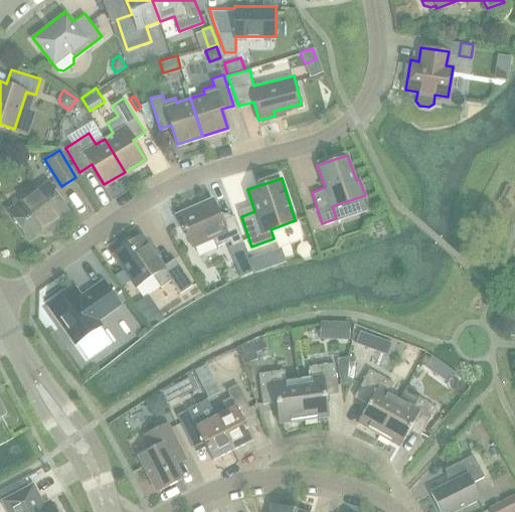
[(8,210),(28,238),(67,210),(47,182),(8,210)]
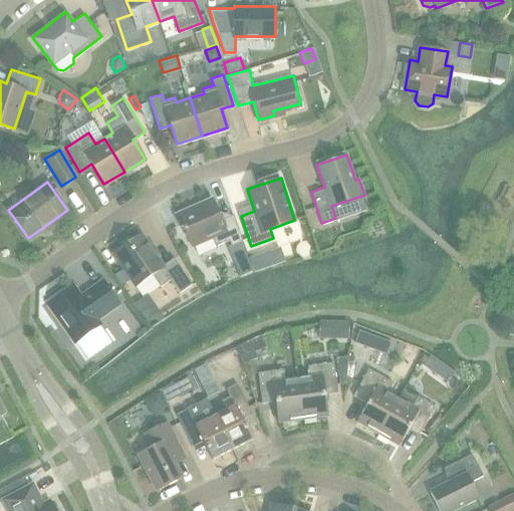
[(212,197),(176,213),(183,229),(185,229),(192,245),(212,236),(216,245),(229,239),(231,245),(243,240),(232,214),(220,219),(212,197)]
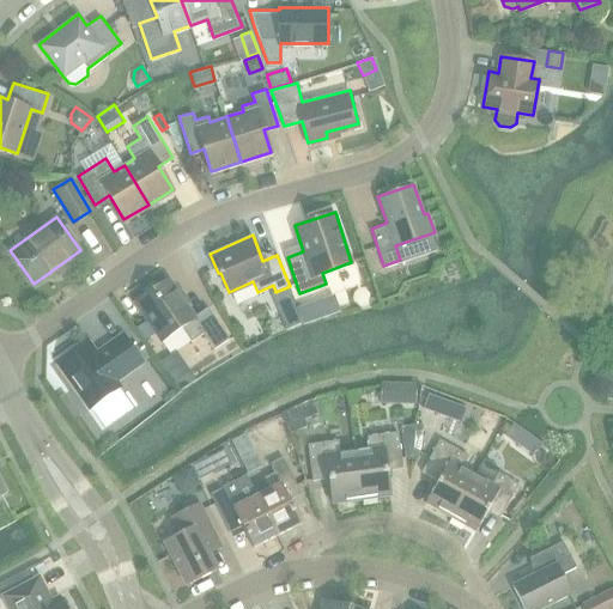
[(194,315),(169,278),(134,300),(161,339),(181,326),(190,340),(202,332),(213,347),(229,338),(207,305),(194,315)]
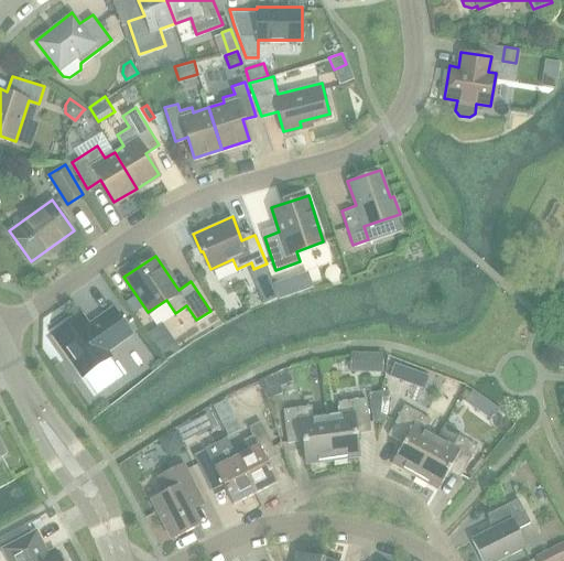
[(286,276),(272,281),(278,295),(279,297),(285,294),(292,291),(286,276)]
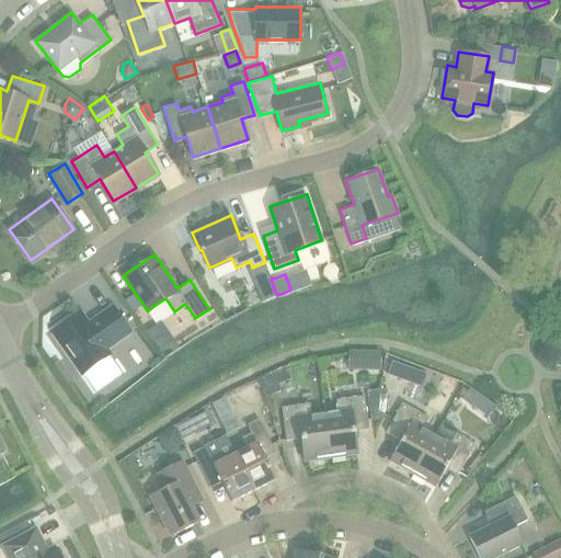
[(271,279),(256,284),(262,299),(276,294),(271,280),(271,279)]
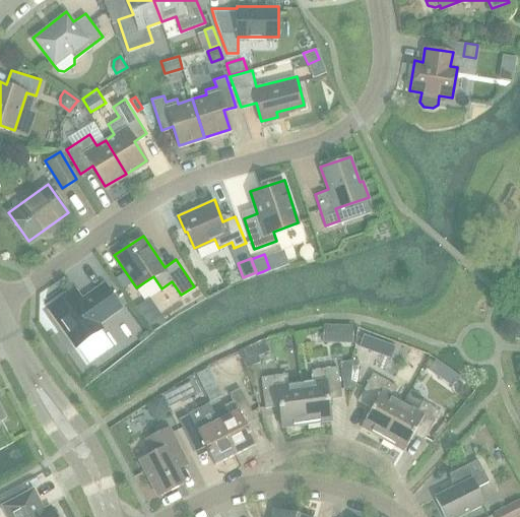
[(75,289),(49,308),(75,345),(102,327),(99,322),(120,306),(104,282),(81,299),(75,289)]
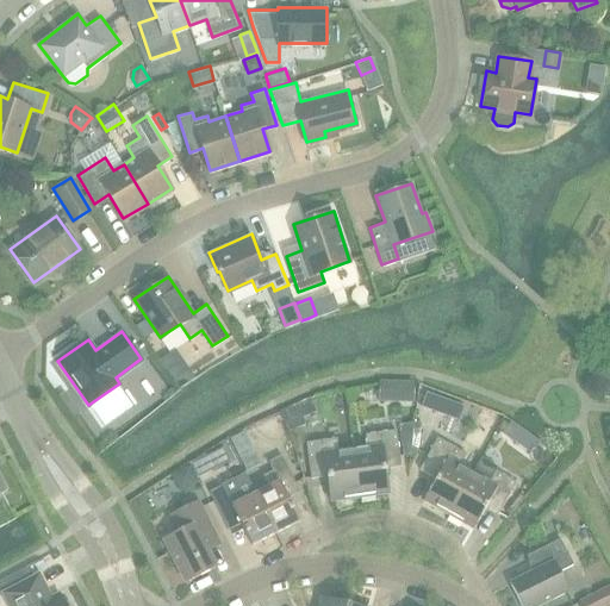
[(185,361),(169,372),(178,385),(194,374),(185,361)]
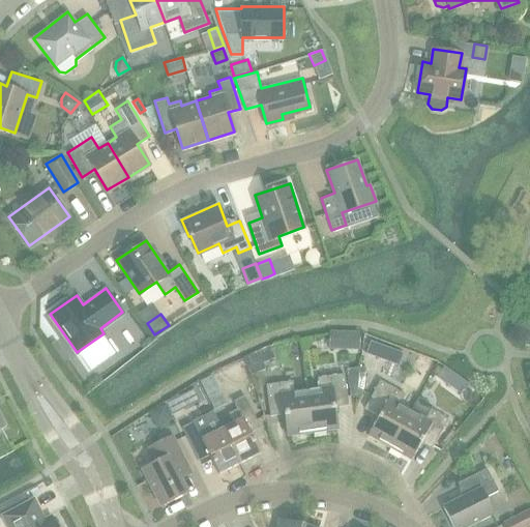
[(345,346),(359,346),(359,331),(345,331),(345,346)]
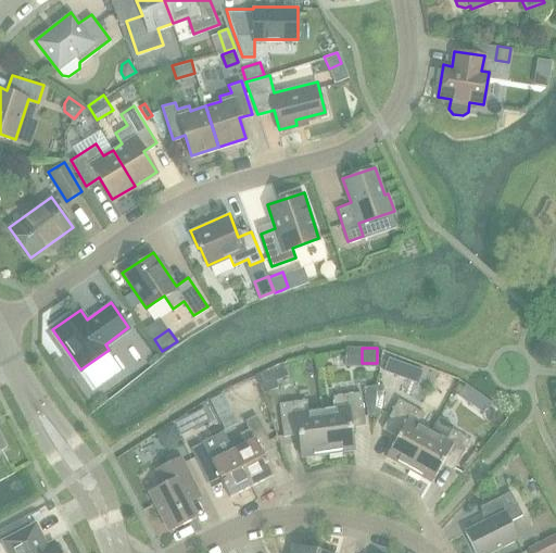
[(59,355),(53,360),(67,379),(73,375),(59,355)]
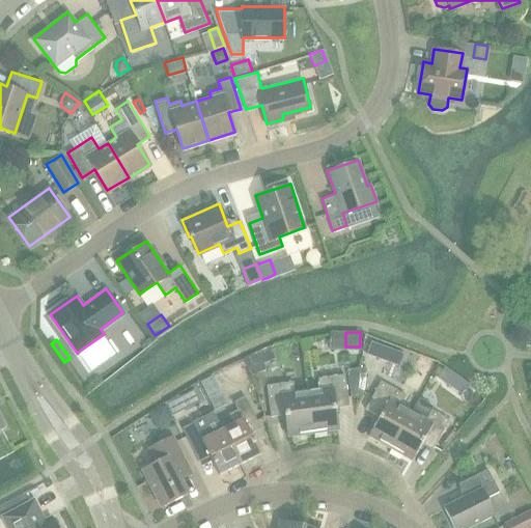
[(367,356),(384,361),(388,349),(371,342),(367,356)]
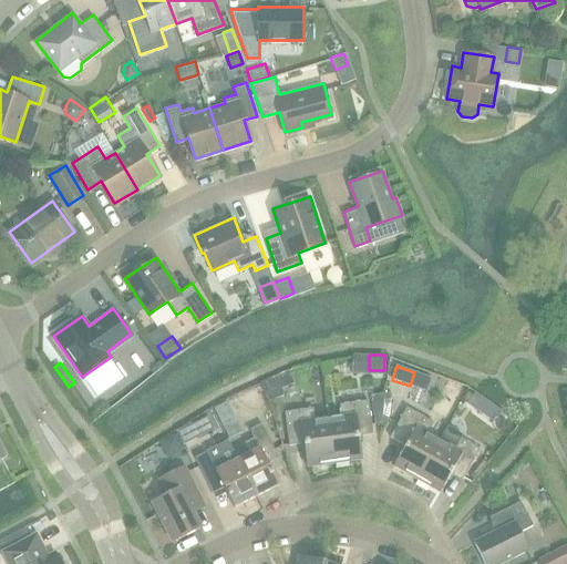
[(276,373),(264,379),(269,391),(281,386),(276,373)]
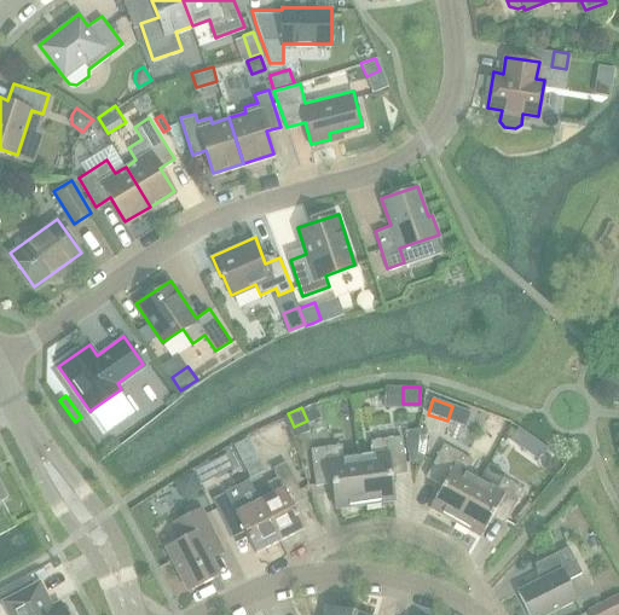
[(530,433),(519,425),(510,436),(524,446),(532,435),(531,434),(530,433)]
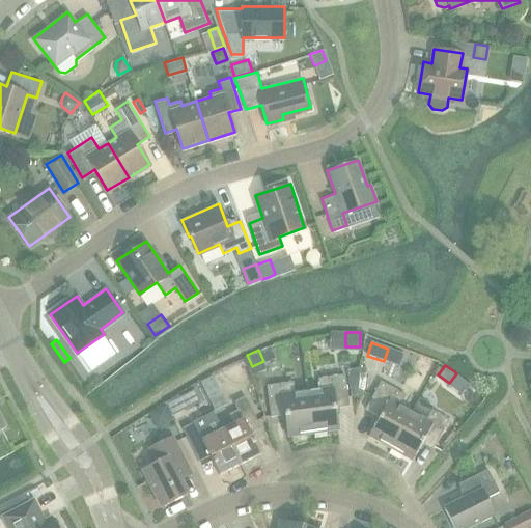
[(319,388),(307,389),(312,432),(337,428),(334,407),(348,405),(344,372),(317,377),(319,388)]
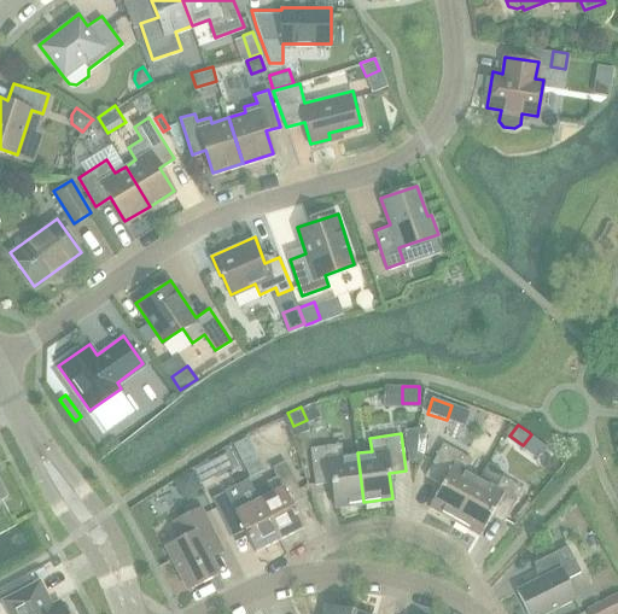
[(231,444),(239,460),(255,452),(246,436),(231,444)]
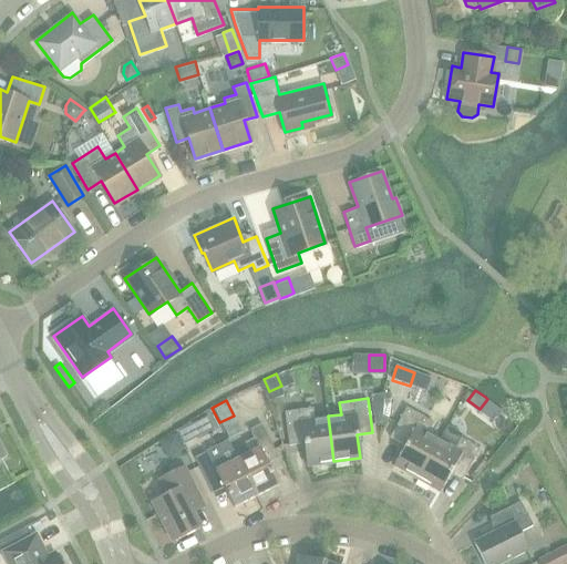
[(307,464),(333,461),(328,416),(315,418),(312,406),(284,410),(289,443),(305,441),(307,464)]
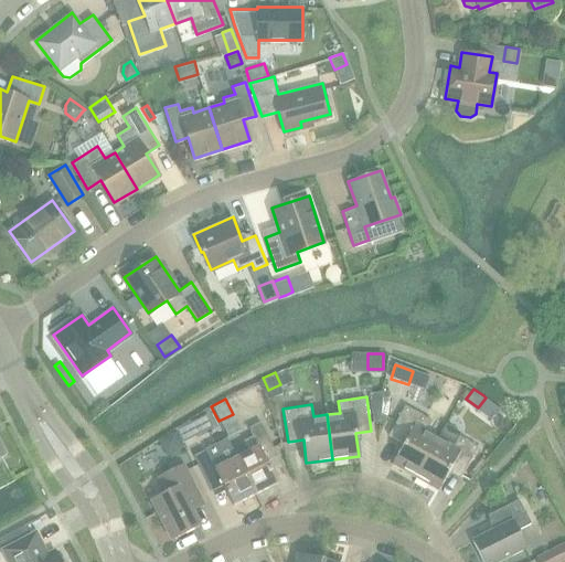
[(392,463),(415,476),(437,436),(424,428),(429,419),(405,404),(388,434),(403,442),(392,463)]
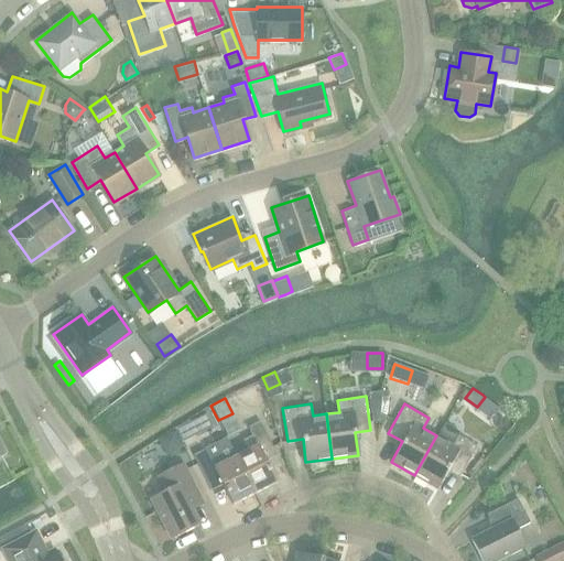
[(197,433),(191,420),(175,428),(182,441),(197,433)]
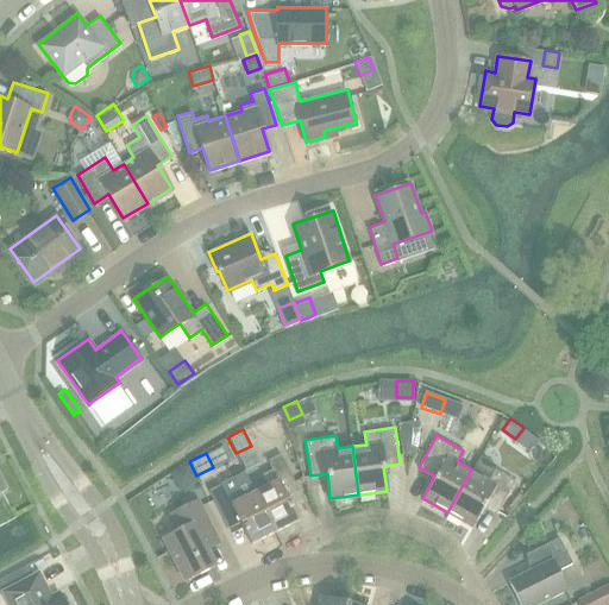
[(268,484),(255,491),(275,530),(299,518),(287,495),(299,489),(281,453),(268,459),(271,467),(262,472),(268,484)]
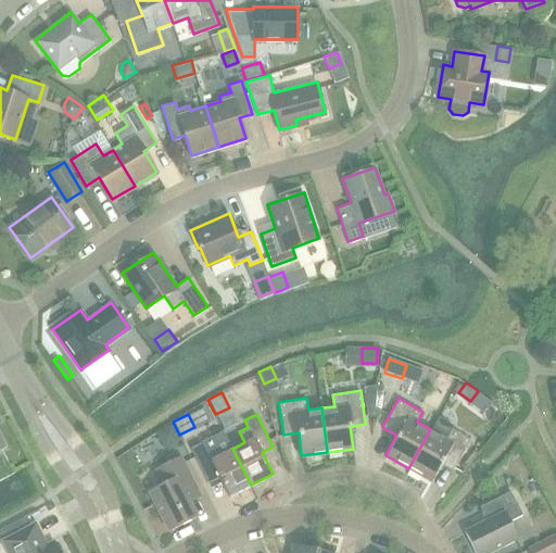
[(438,416),(430,429),(408,468),(431,481),(442,461),(454,467),(470,438),(452,427),(453,425),(438,416)]
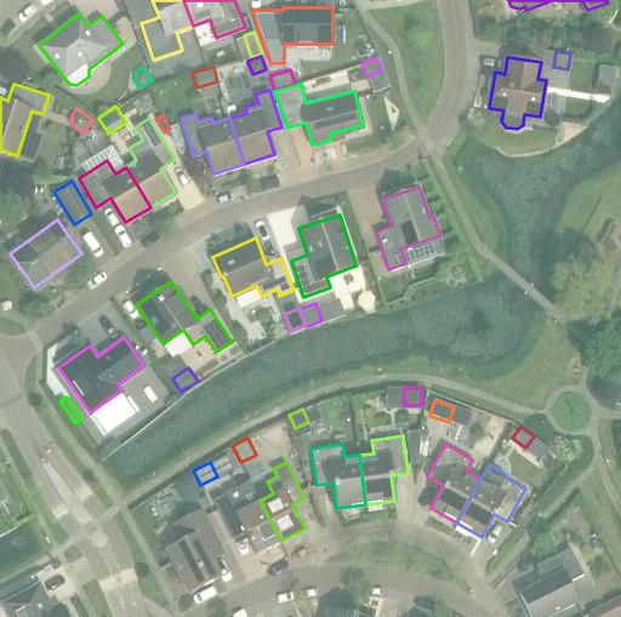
[(256,553),(280,541),(260,501),(250,480),(212,498),(232,536),(244,529),(256,553)]
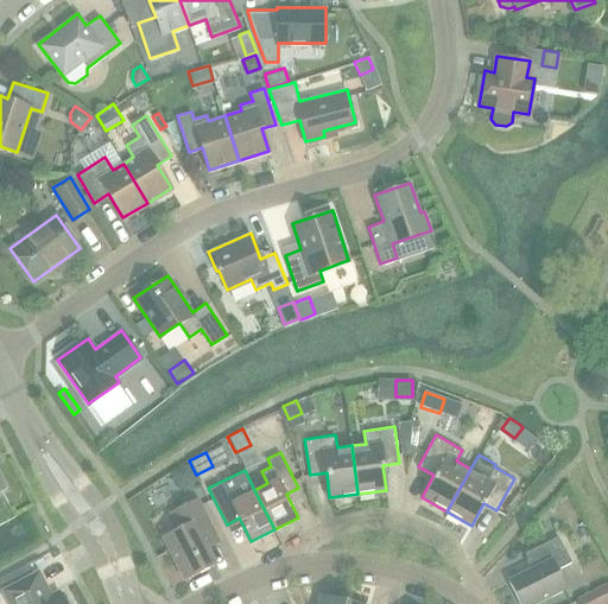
[(184,578),(214,564),(203,542),(216,535),(197,497),(171,510),(179,527),(163,536),(184,578)]
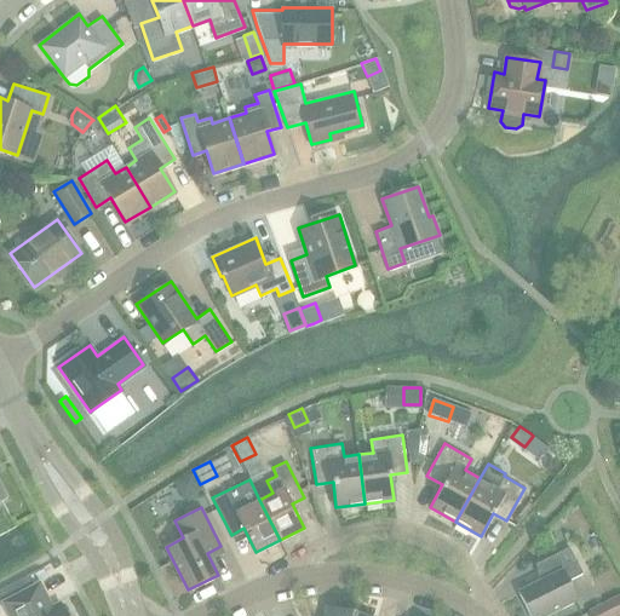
[(518,591),(530,615),(543,615),(577,599),(567,580),(583,573),(569,546),(538,562),(546,576),(518,591)]
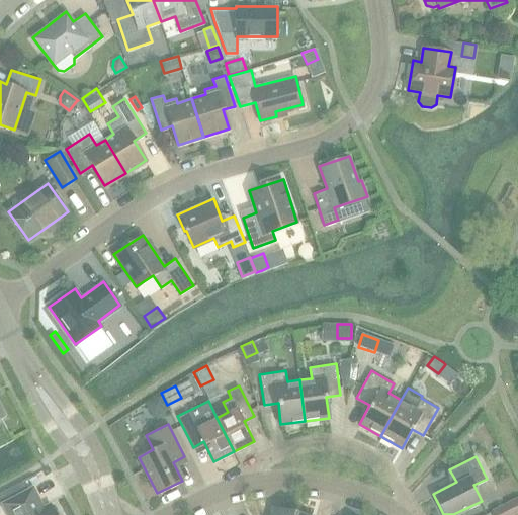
[(61,514),(59,510),(53,510),(50,504),(42,507),(32,488),(3,503),(9,514),(10,514),(11,514),(10,514),(61,514)]
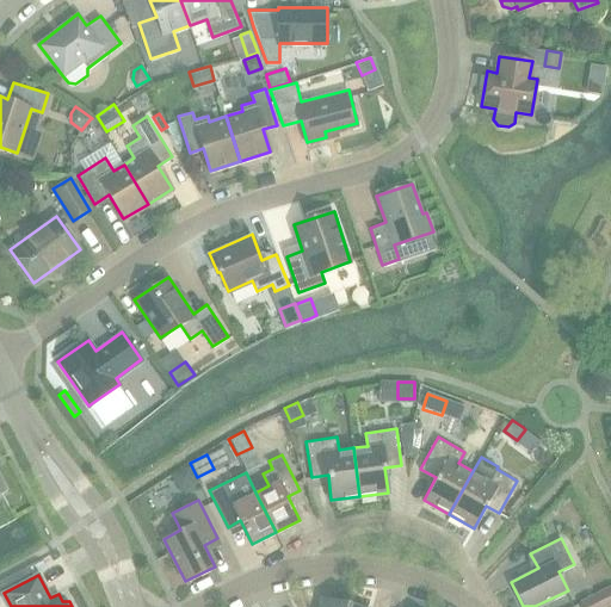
[(604,606),(610,604),(610,584),(580,600),(582,606),(604,606)]
